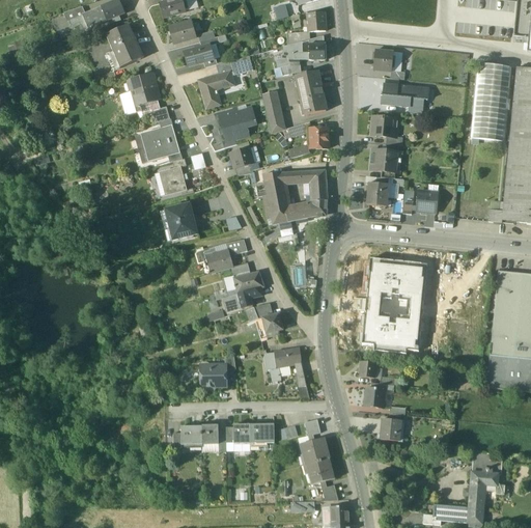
[(85,12),(84,14),(87,19),(84,20),(88,28),(90,27),(91,29),(93,28),(93,26),(112,19),(118,16),(124,14),(118,0),(116,0),(85,12)]
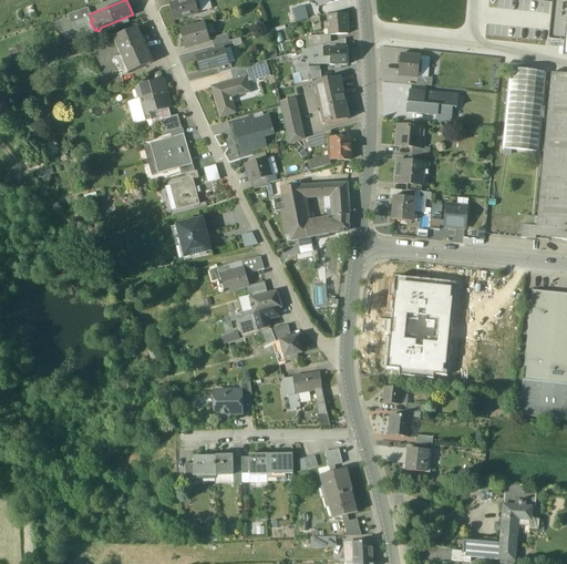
[(182,0),(169,3),(174,18),(191,13),(191,11),(198,9),(195,0),(182,0)]
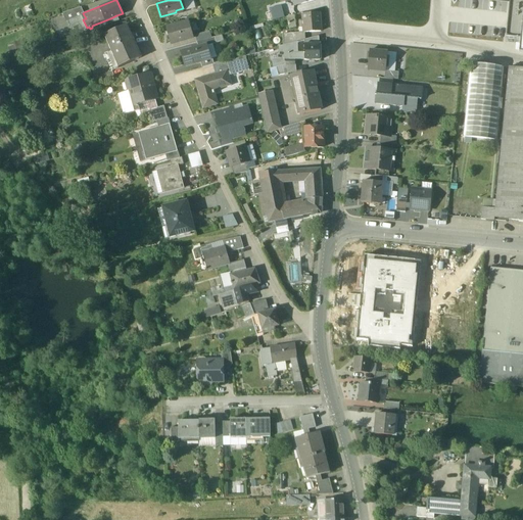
[(520,36),(522,0),(509,0),(506,34),(520,36)]
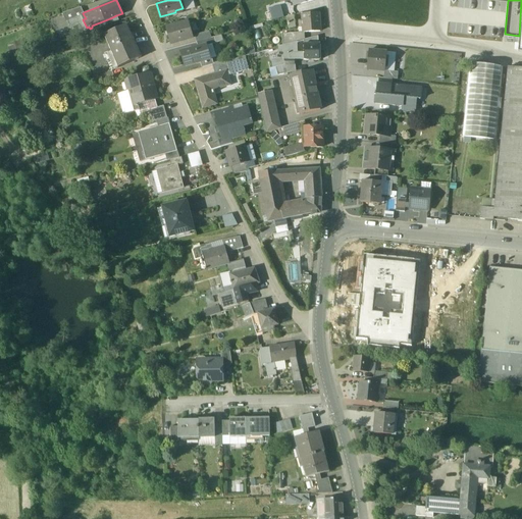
[(269,7),(271,17),(272,18),(283,15),(280,4),(269,7)]
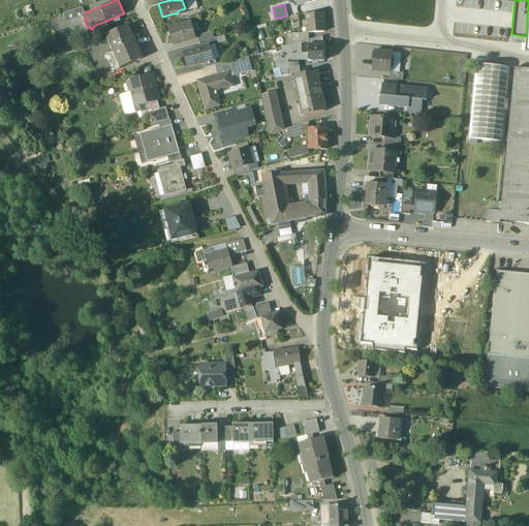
[(82,6),(64,12),(69,26),(79,23),(84,20),(87,19),(84,13),(85,12),(82,6)]
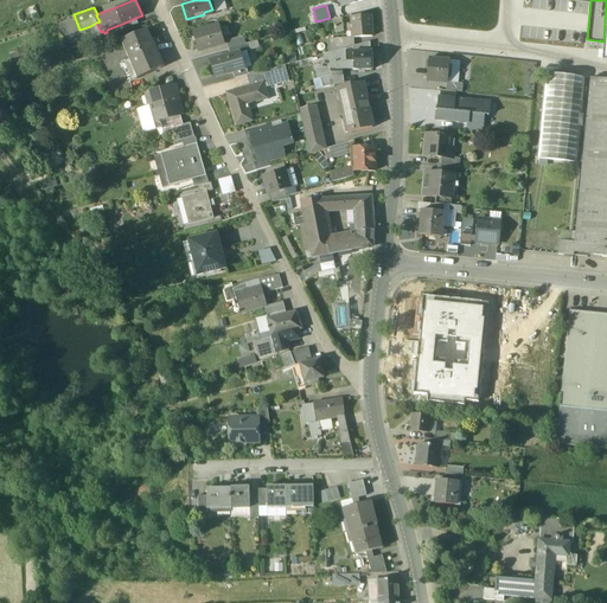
[(371,13),(352,14),(352,21),(353,29),(353,36),(355,36),(372,34),(371,13)]
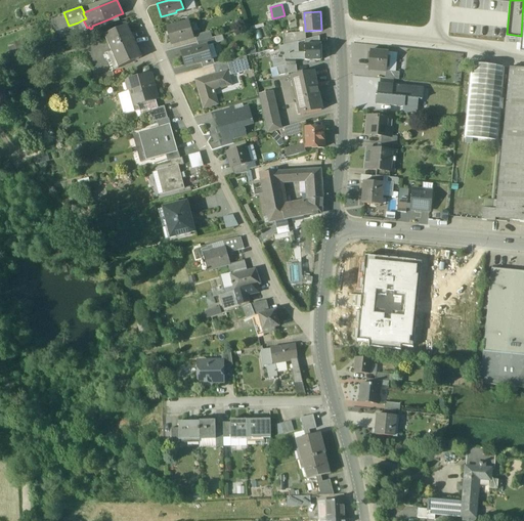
[(294,13),(287,15),(290,27),(297,25),(294,13)]
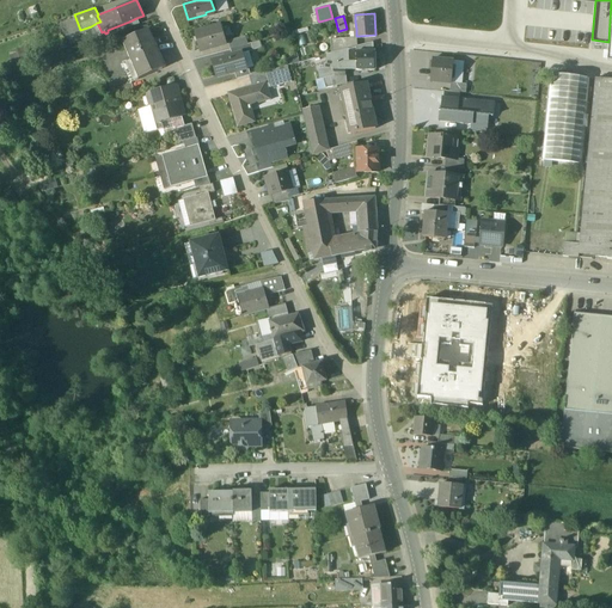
[(97,23),(91,26),(95,36),(102,32),(97,23)]
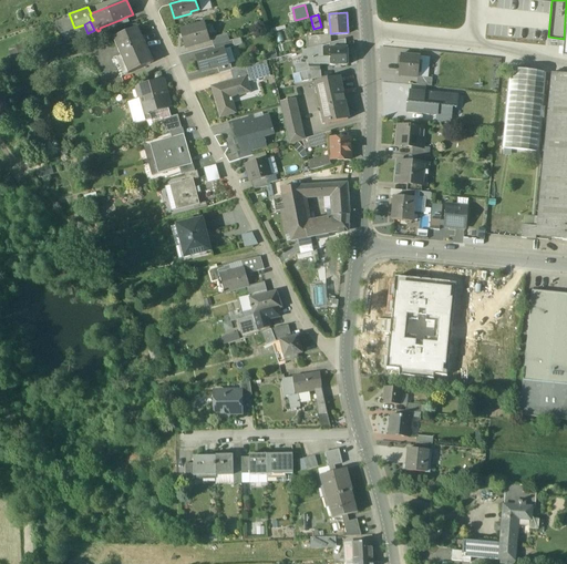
[(204,23),(181,30),(185,44),(208,38),(204,23)]
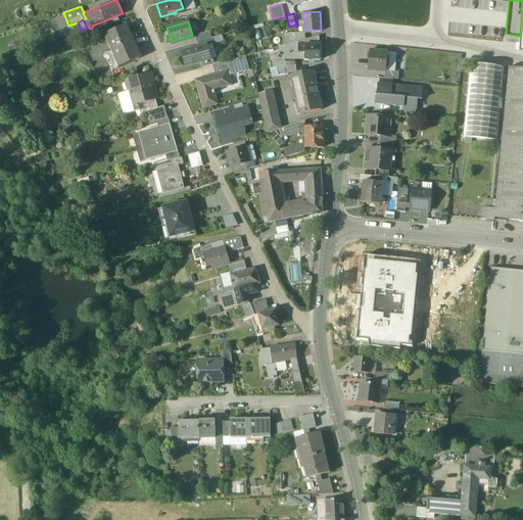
[(127,24),(103,34),(111,51),(104,54),(111,69),(141,56),(127,24)]
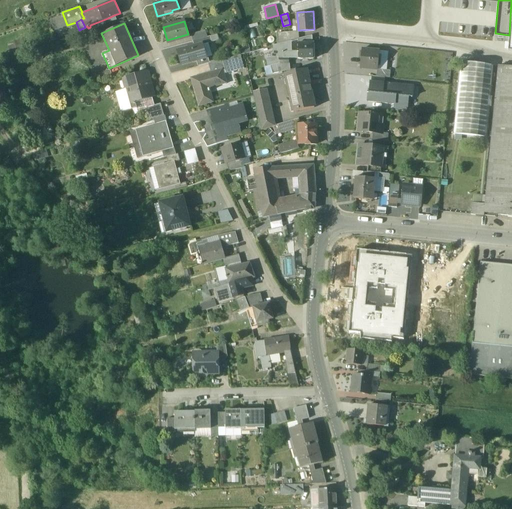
[(205,29),(190,33),(192,40),(207,35),(205,29)]
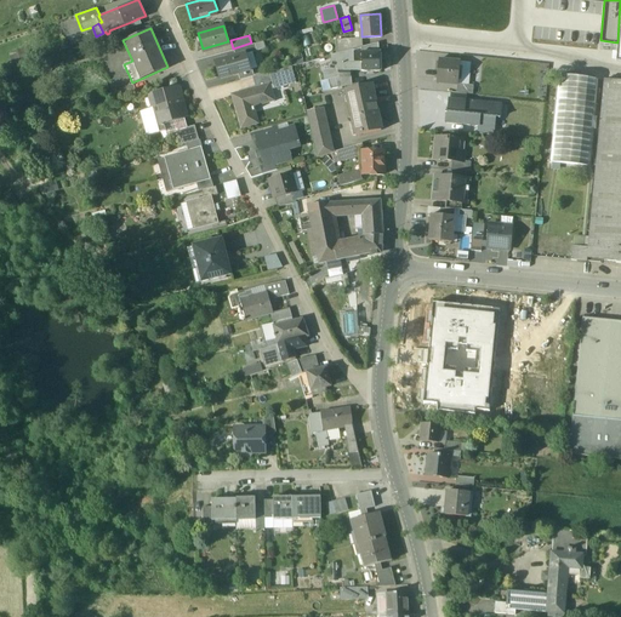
[(362,36),(336,38),(336,52),(353,47),(362,45),(363,45),(363,36),(362,36)]
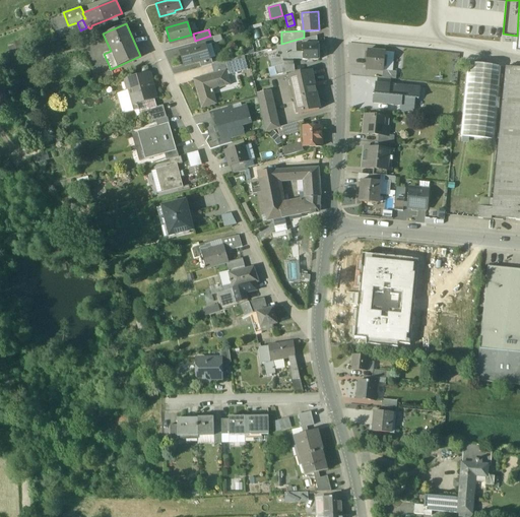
[(304,38),(303,38),(303,43),(318,42),(317,34),(304,38)]
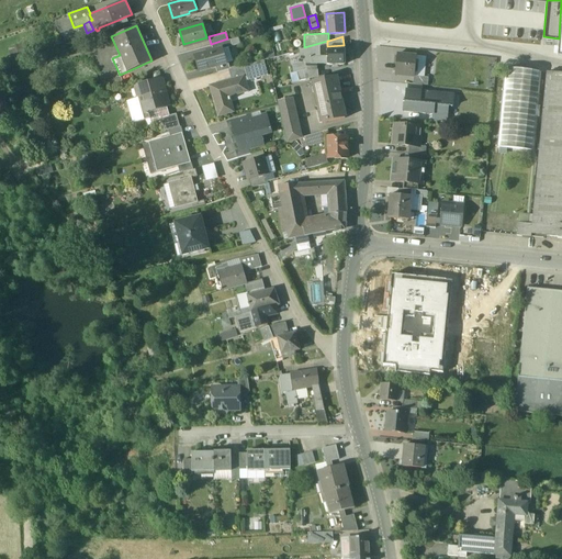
[(231,38),(211,44),(213,49),(222,47),(222,48),(228,46),(233,45),(231,38)]
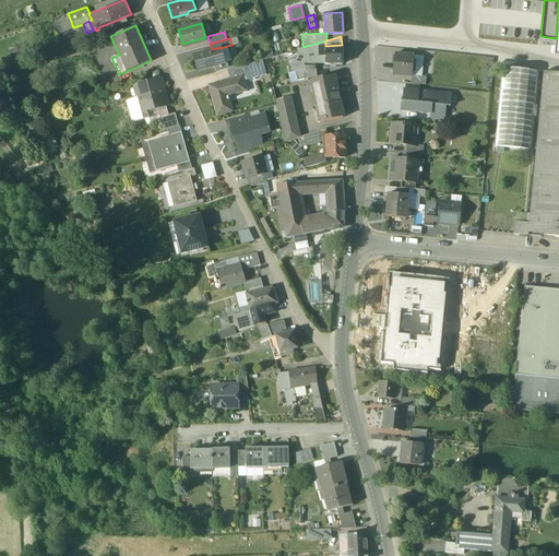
[(302,47),(300,48),(300,55),(298,57),(299,61),(290,63),(293,71),(301,69),(305,68),(313,68),(313,61),(307,62),(307,58),(309,58),(309,55),(318,55),(318,43),(302,47)]
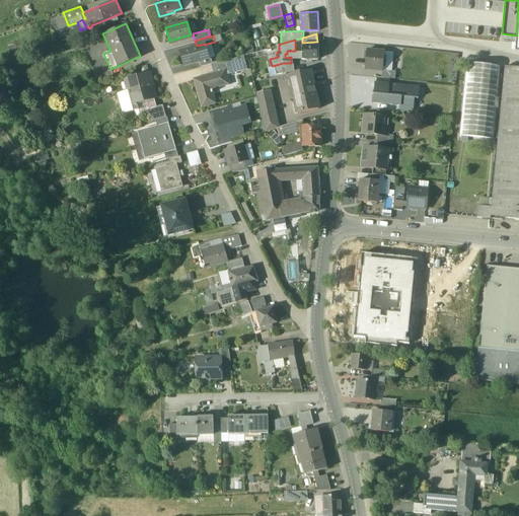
[(317,42),(302,43),(303,57),(303,58),(319,57),(318,42),(317,42)]
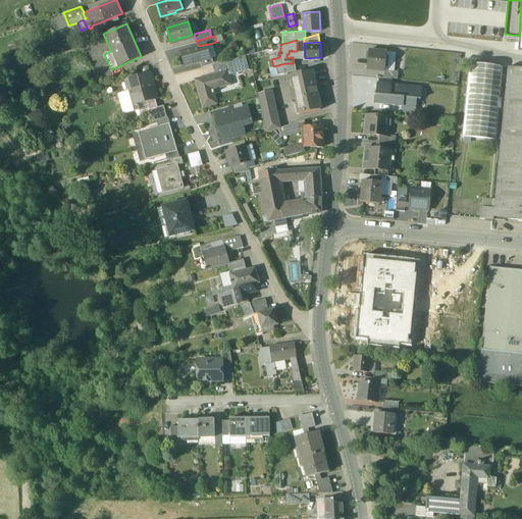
[(212,43),(206,45),(209,57),(212,57),(215,56),(212,43)]
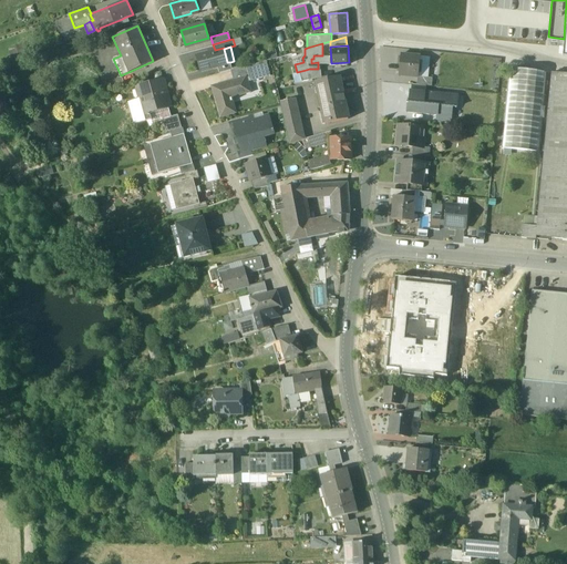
[(215,50),(200,54),(202,61),(198,62),(200,70),(217,65),(227,63),(227,62),(224,49),(224,48),(215,50)]
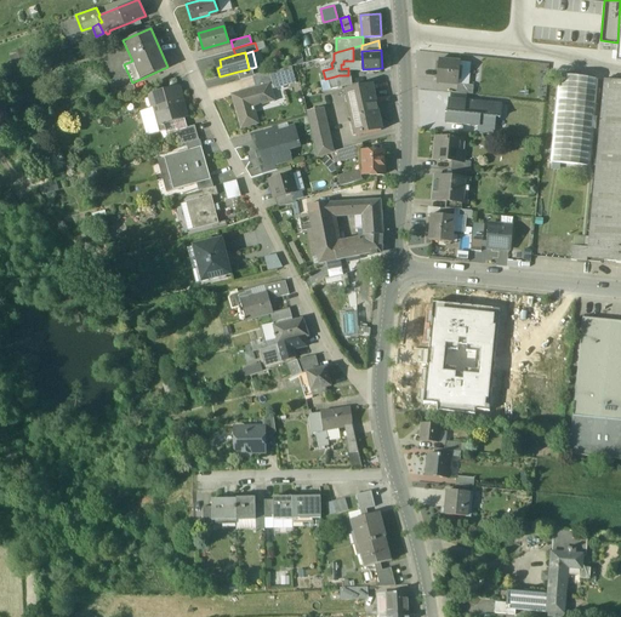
[(460,58),(438,56),(436,79),(456,83),(457,83),(457,81),(460,58)]
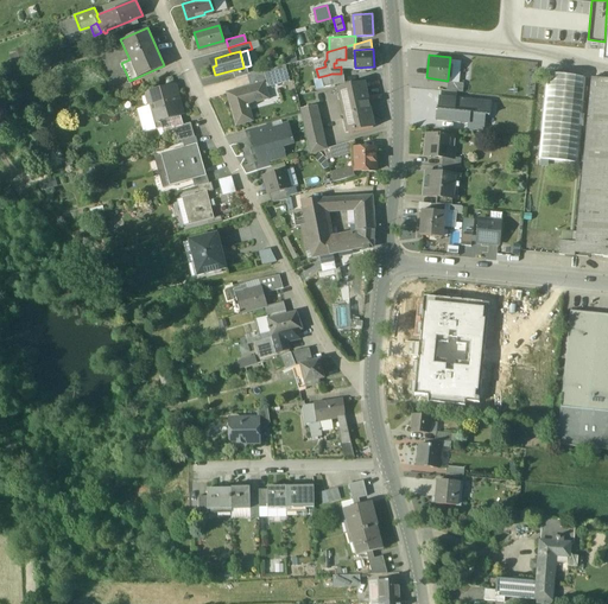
[(244,68),(233,70),(235,77),(247,74),(248,74),(247,67),(244,67),(244,68)]
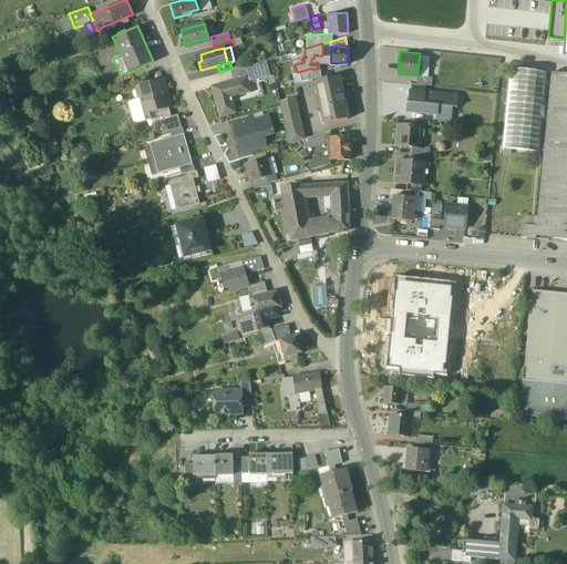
[(232,69),(230,69),(234,80),(245,77),(246,78),(249,77),(246,64),(232,69)]
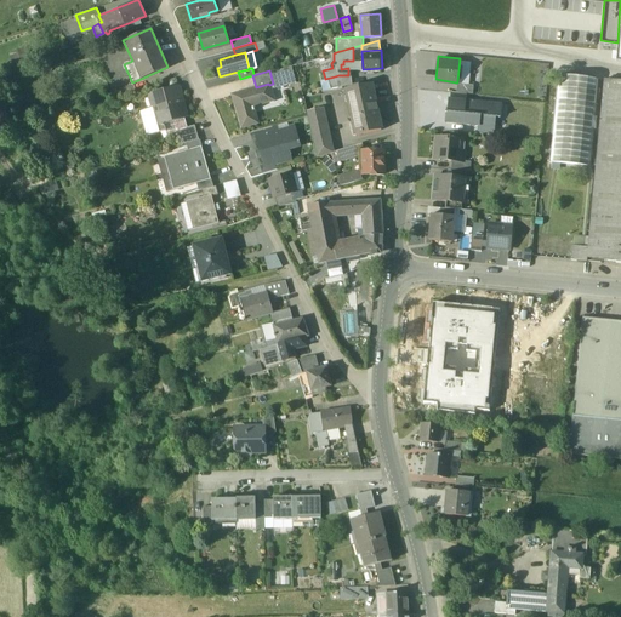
[(600,76),(557,72),(548,159),(591,164),(600,76)]
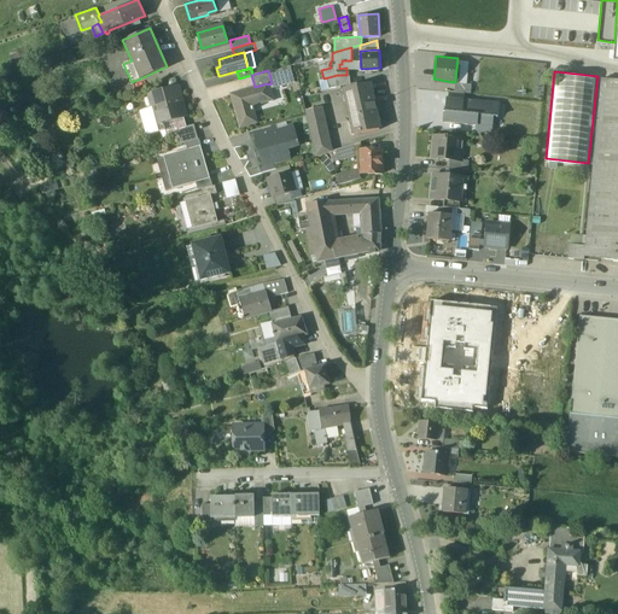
[(347,75),(337,75),(333,76),(336,86),(350,82),(349,75),(347,75)]
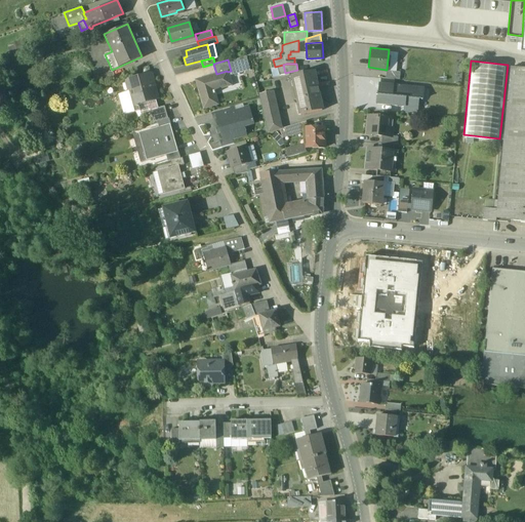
[(524,66),(512,65),(496,207),(484,206),(483,217),(497,219),(497,216),(524,218),(524,66)]
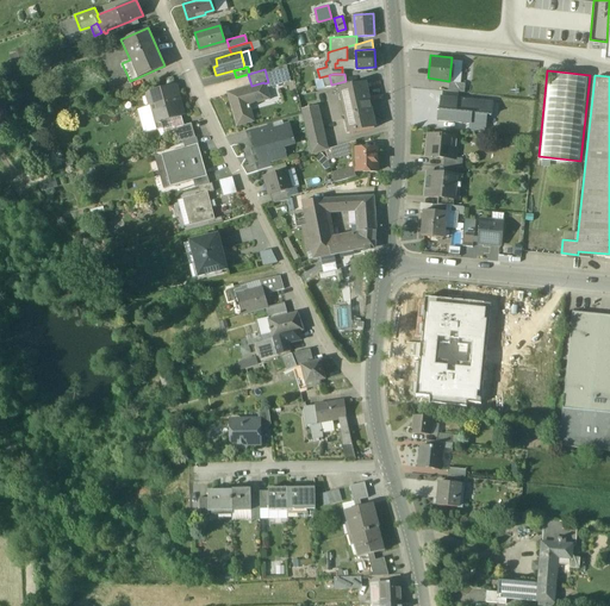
[(363,80),(338,86),(338,87),(340,87),(342,97),(341,97),(347,120),(348,120),(349,130),(349,131),(374,126),(363,80)]
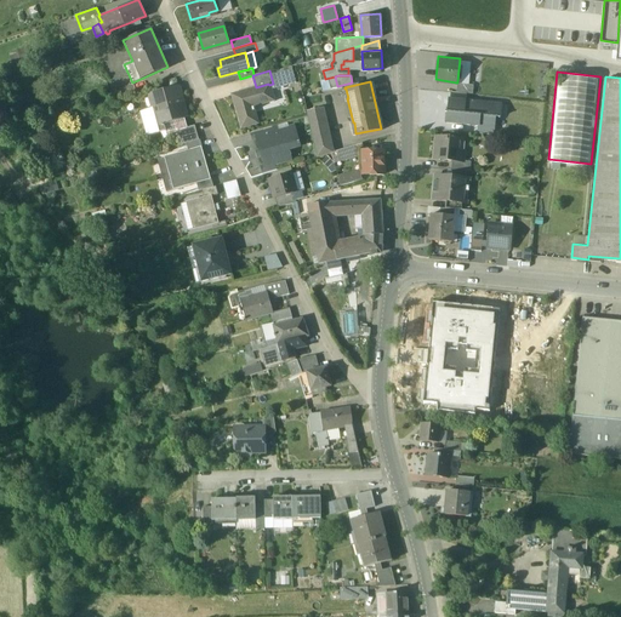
[(473,83),(457,81),(457,83),(456,83),(455,90),(465,91),(472,91),(473,83)]
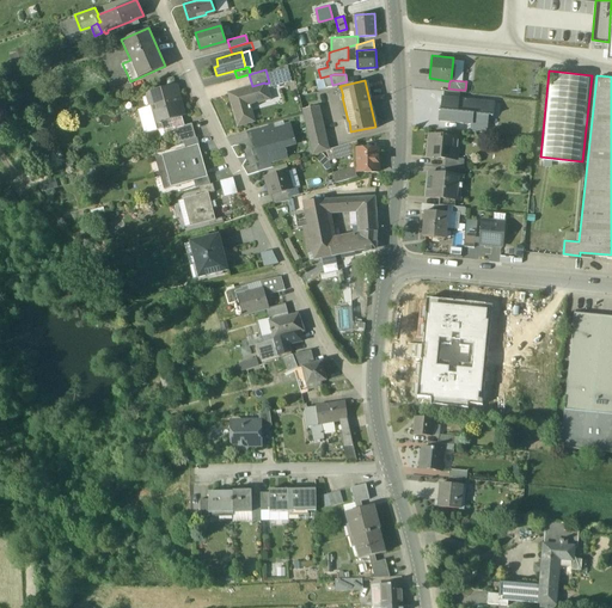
[(252,86),(237,91),(239,96),(231,98),(238,126),(254,121),(248,100),(268,94),(265,84),(264,83),(252,86)]
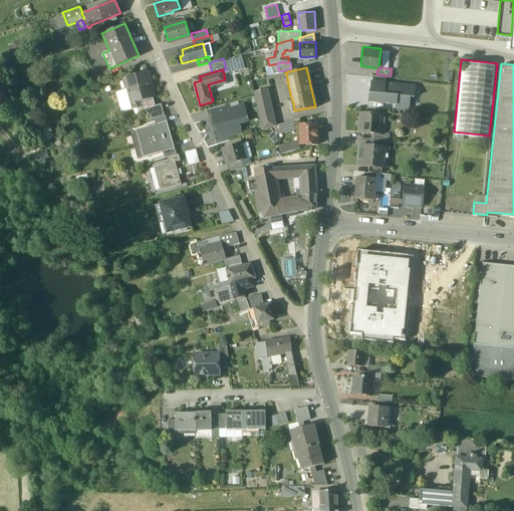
[(148,72),(123,78),(126,88),(131,87),(135,101),(136,100),(152,96),(154,95),(148,72)]
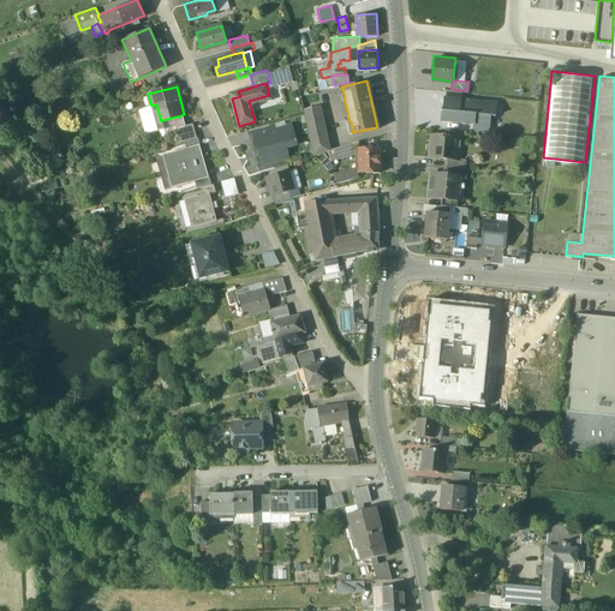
[(446,96),(443,119),(473,123),(489,124),(490,115),(494,115),(495,101),(459,97),(446,96)]
